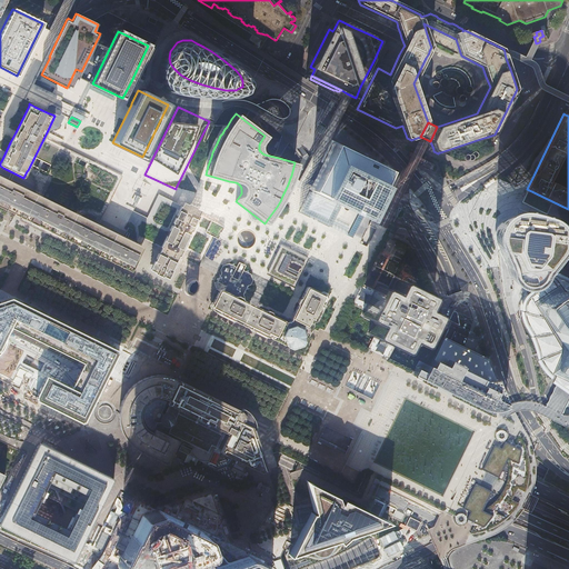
[(333,143),(310,189),(311,190),(339,203),(363,216),(387,170),(333,143)]
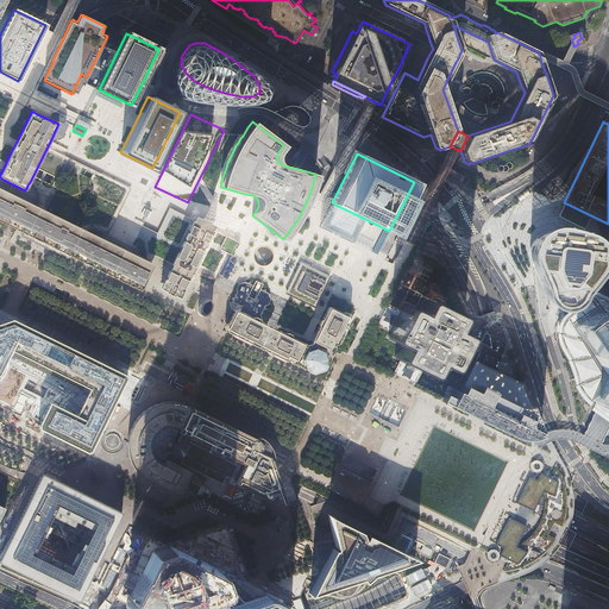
[(140,290),(144,282),(145,280),(154,263),(86,230),(77,226),(45,211),(37,206),(33,205),(0,188),(0,221),(16,228),(24,233),(35,238),(140,290)]
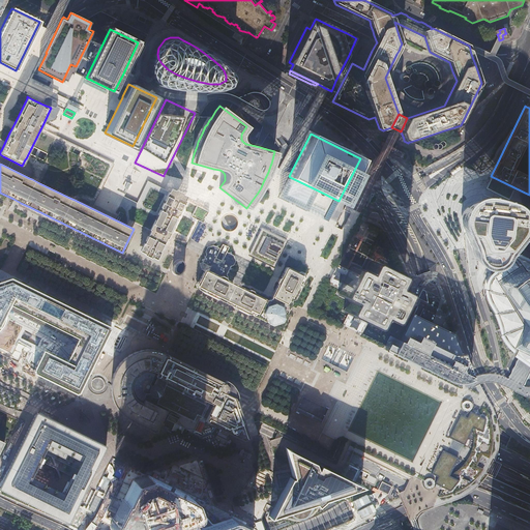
[(290,177),(281,196),(306,209),(316,189),(290,177)]
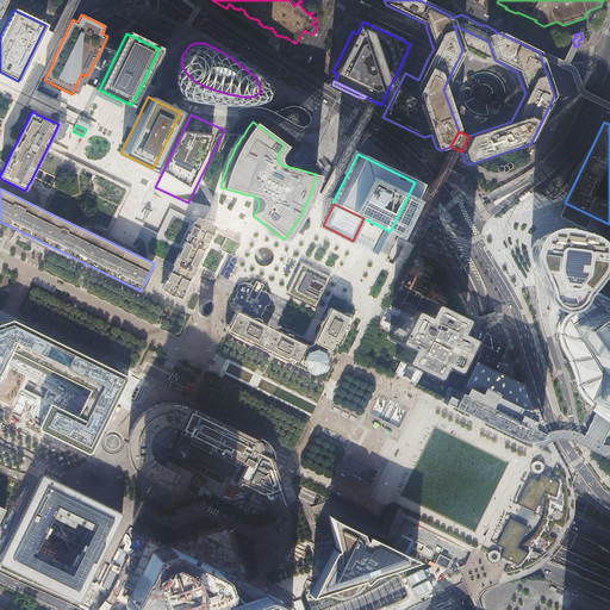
[(148,211),(138,206),(135,212),(143,217),(144,217),(148,211)]
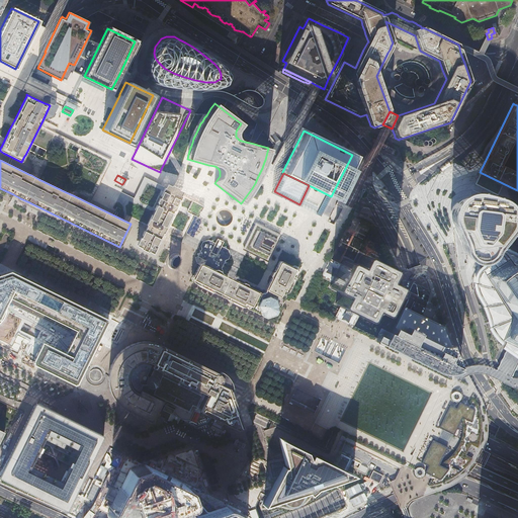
[(160,240),(161,239),(160,238),(163,232),(164,233),(165,230),(174,212),(173,212),(174,209),(175,210),(182,195),(181,195),(182,192),(183,191),(179,189),(179,188),(172,185),(168,183),(167,185),(166,187),(165,187),(163,190),(158,201),(159,201),(157,204),(156,204),(154,208),(155,208),(152,214),(152,213),(147,224),(148,224),(146,228),(145,230),(144,230),(142,234),(143,235),(141,237),(140,237),(137,244),(142,247),(141,248),(148,251),(149,251),(154,253),(158,245),(157,245),(158,242),(159,243),(160,240)]
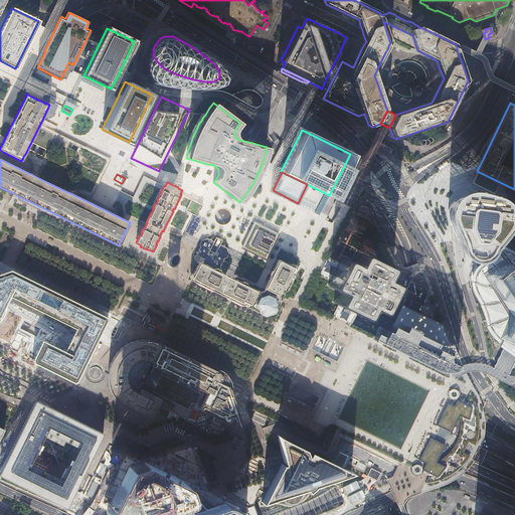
[(450,217),(453,223),(456,230),(458,235),(458,238),(459,241),(460,244),(462,247),(465,250),(469,252),(474,254),(479,253),(483,252),(486,249),(489,246),(491,241),(494,238),(499,231),(503,226),(506,223),(507,220),(509,216),(509,212),(509,209),(509,206),(508,202),(506,199),(503,196),(500,193),(497,192),(488,189),(482,188),(477,187),(468,186),(461,187),(458,189),(456,191),(453,194),(451,197),(449,201),(449,207),(449,213),(450,217)]
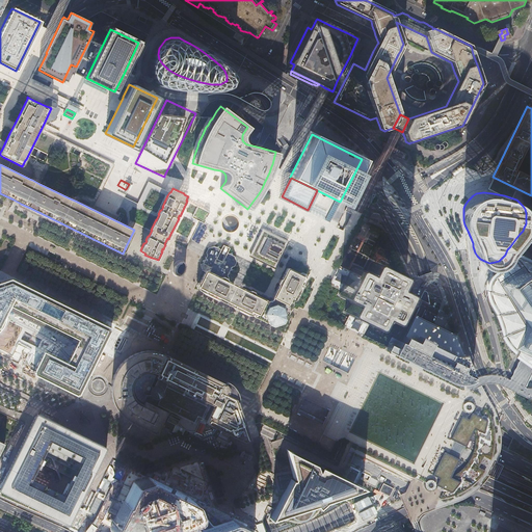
[(204,222),(209,211),(206,210),(205,209),(197,206),(194,213),(192,216),(198,219),(201,220),(204,222)]
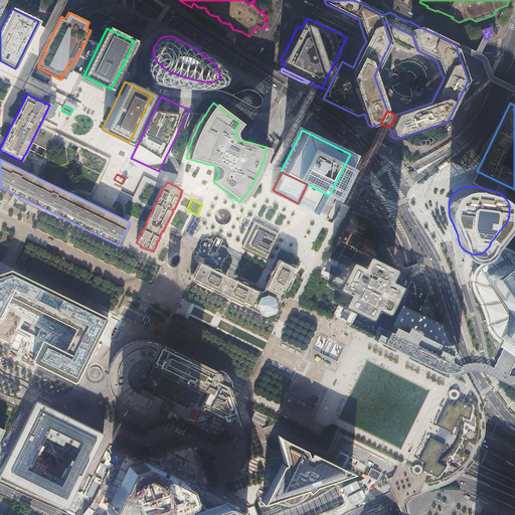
[(264,233),(275,238),(278,232),(258,223),(246,246),(267,256),(270,250),(258,244),(260,240),(261,238),(264,233)]
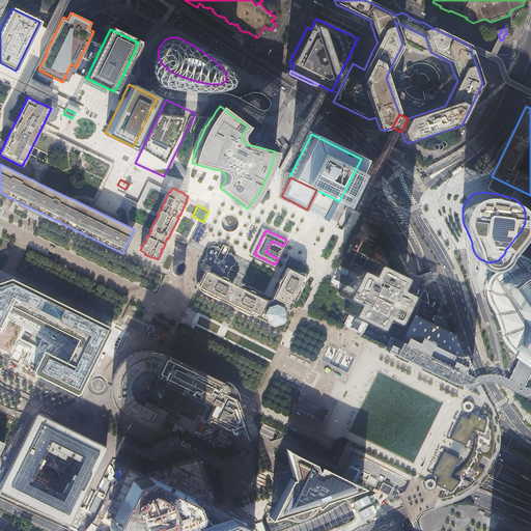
[(266,252),(278,258),(283,246),(272,241),(269,246),(268,248),(266,252)]
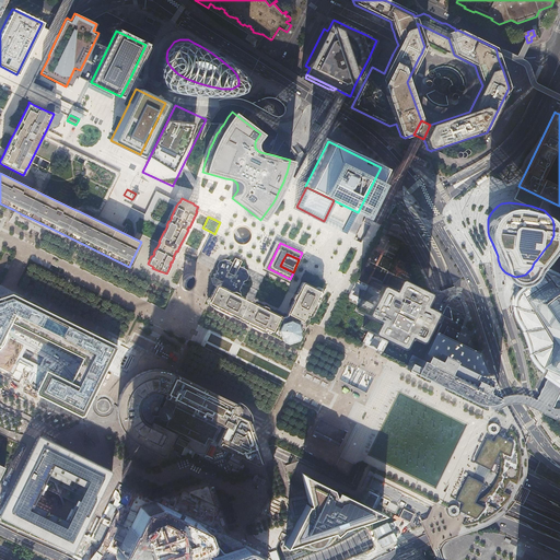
[(216,286),(209,301),(209,302),(212,304),(213,307),(232,316),(234,315),(245,319),(245,323),(264,331),(267,330),(282,338),(283,341),(288,343),(293,341),(293,340),(294,341),(295,340),(299,339),(301,335),(300,331),(302,327),(305,322),(307,316),(310,316),(318,298),(318,295),(319,291),(319,289),(304,281),(302,281),(289,306),(290,306),(287,312),(287,313),(286,316),(282,316),(280,315),(242,295),(241,292),(240,289),(243,289),(241,286),(244,284),(243,281),(246,280),(248,276),(247,269),(245,268),(244,265),(241,266),(240,266),(242,260),(235,257),(233,263),(232,261),(231,258),(228,259),(225,258),(219,260),(217,266),(218,268),(214,270),(216,272),(212,273),(213,277),(211,278),(213,284),(216,286)]
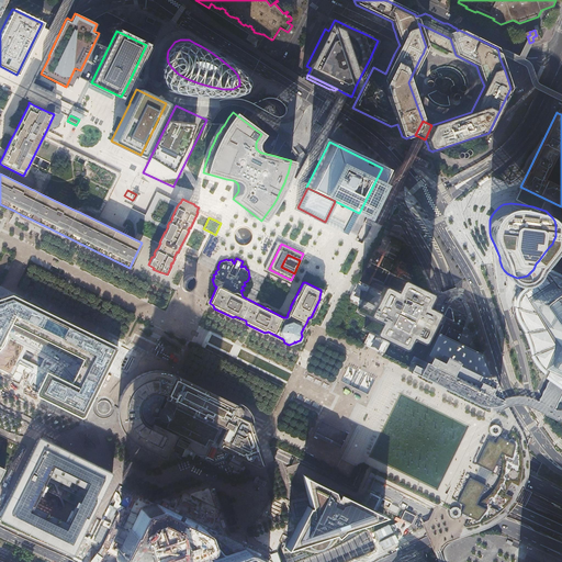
[(561,278),(549,271),(530,287),(526,289),(523,293),(520,298),(518,303),(518,307),(517,308),(518,312),(520,318),(523,322),(525,325),(528,332),(527,333),(529,337),(531,343),(534,353),(536,358),(538,361),(542,367),(546,370),(547,369),(549,370),(549,371),(552,373),(553,373),(557,375),(559,377),(561,378),(561,278)]
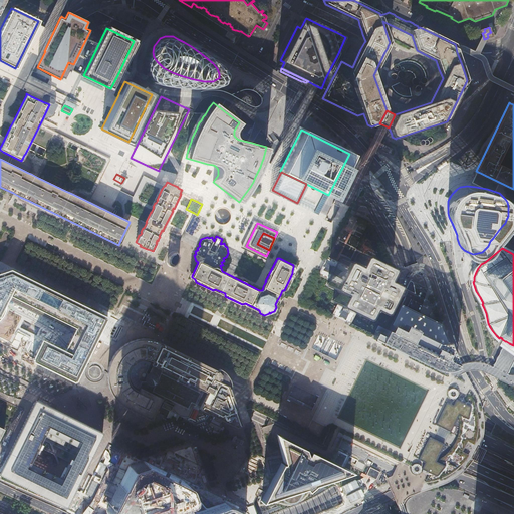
[(172,265),(174,265),(175,264),(176,263),(177,262),(178,261),(178,259),(178,256),(178,254),(177,253),(176,252),(175,252),(173,252),(171,253),(169,255),(168,257),(168,259),(168,262),(168,263),(169,264),(170,265),(171,265),(172,265)]
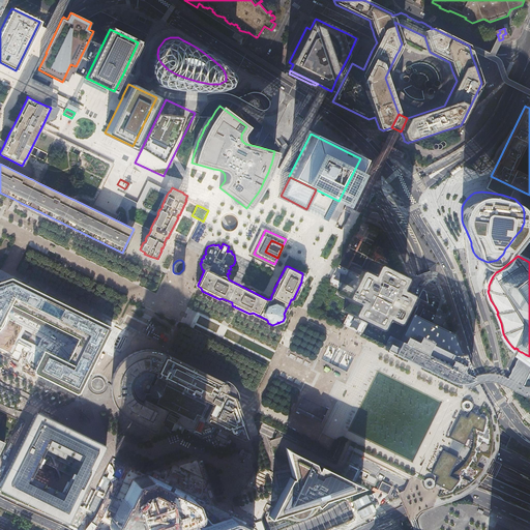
[(353,317),(360,320),(371,325),(373,324),(377,316),(379,317),(380,315),(388,319),(390,318),(403,292),(402,290),(394,286),(394,285),(392,284),(396,275),(396,273),(370,260),(369,261),(364,269),(362,268),(361,270),(353,266),(351,266),(346,276),(343,284),(337,293),(339,295),(347,299),(346,301),(348,301),(344,310),(345,312),(353,317)]
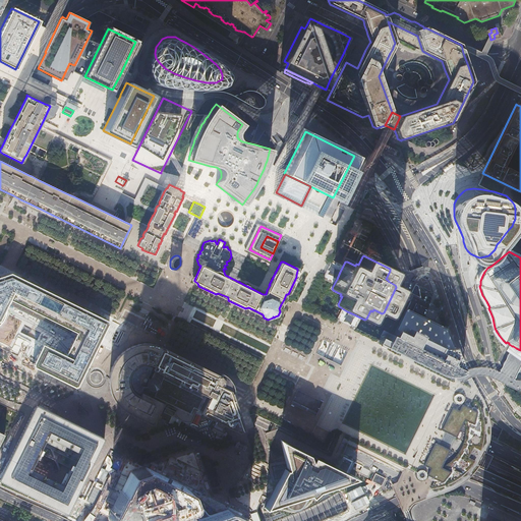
[(337,279),(340,272),(331,267),(330,271),(328,274),(337,279)]
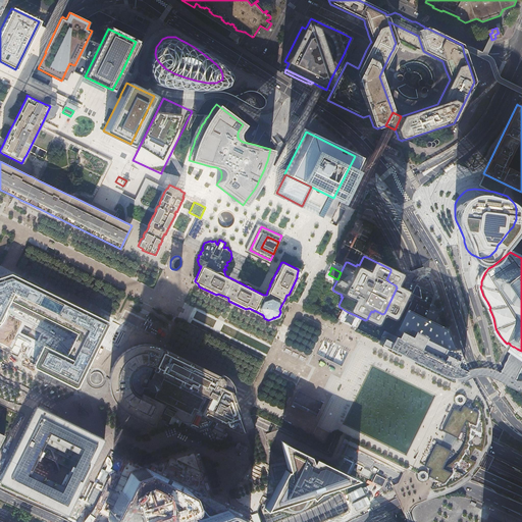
[(0,323),(3,320),(5,316),(7,312),(7,311),(7,308),(7,306),(7,305),(11,298),(81,330),(69,353),(47,343),(38,363),(39,364),(38,365),(80,383),(81,384),(89,367),(91,364),(90,363),(90,362),(91,363),(93,359),(94,358),(101,343),(100,342),(100,341),(101,342),(107,329),(111,320),(110,319),(110,318),(91,309),(90,310),(89,309),(90,308),(68,298),(68,300),(66,299),(67,298),(47,288),(47,289),(46,289),(46,288),(27,277),(25,279),(24,278),(25,277),(18,273),(0,279),(0,323)]
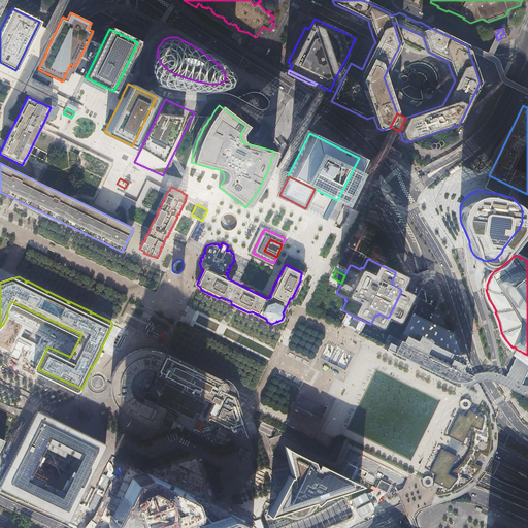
[(389,334),(384,344),(443,373),(447,374),(450,374),(454,373),(456,372),(459,370),(465,373),(463,369),(449,330),(431,322),(416,315),(414,314),(413,312),(399,339),(389,334)]
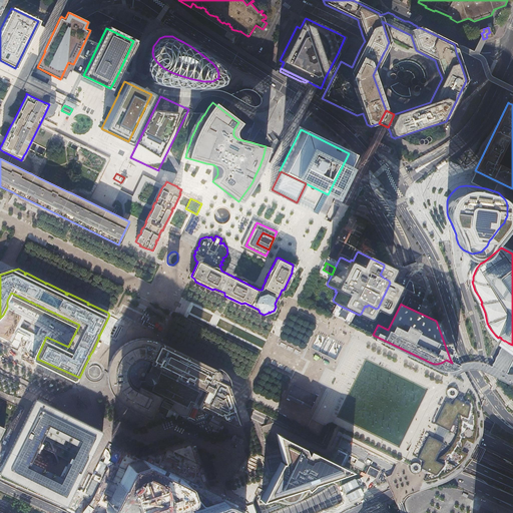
[(349,310),(342,307),(338,315),(342,316),(344,318),(349,310)]
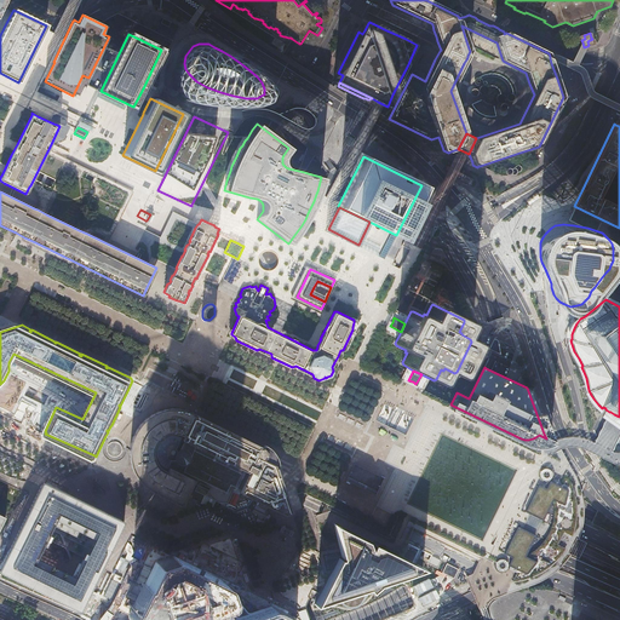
[(223,424),(199,412),(193,408),(190,408),(188,407),(184,407),(181,406),(174,406),(173,406),(171,406),(170,407),(168,407),(166,407),(165,408),(159,411),(156,411),(151,414),(145,419),(141,425),(138,430),(137,432),(135,440),(133,446),(133,447),(133,453),(135,461),(137,469),(138,470),(139,472),(139,474),(141,476),(145,481),(149,484),(150,486),(159,491),(160,492),(161,491),(162,491),(161,492),(164,493),(168,495),(178,500),(179,499),(181,499),(189,480),(191,475),(195,477),(193,482),(190,488),(217,500),(230,506),(245,501),(248,495),(253,498),(258,500),(268,505),(280,511),(288,507),(283,494),(273,465),(271,463),(269,463),(267,455),(260,441),(258,440),(257,441),(256,441),(257,440),(246,435),(235,429),(224,424),(224,425),(223,425),(223,424)]
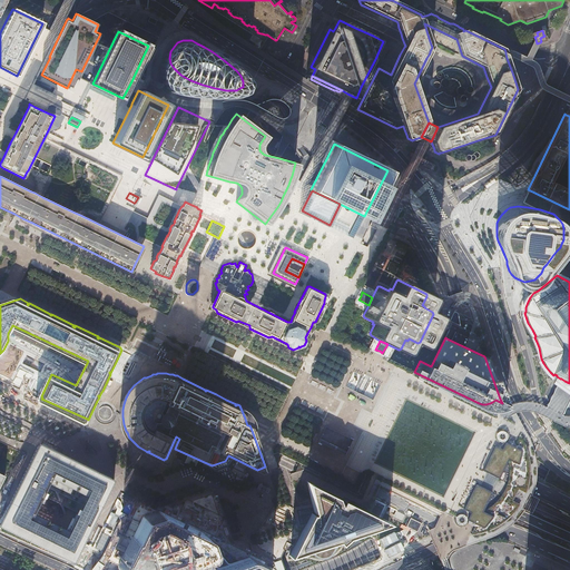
[(569,383),(567,382),(564,381),(561,379),(560,379),(557,376),(554,381),(569,391),(569,383)]
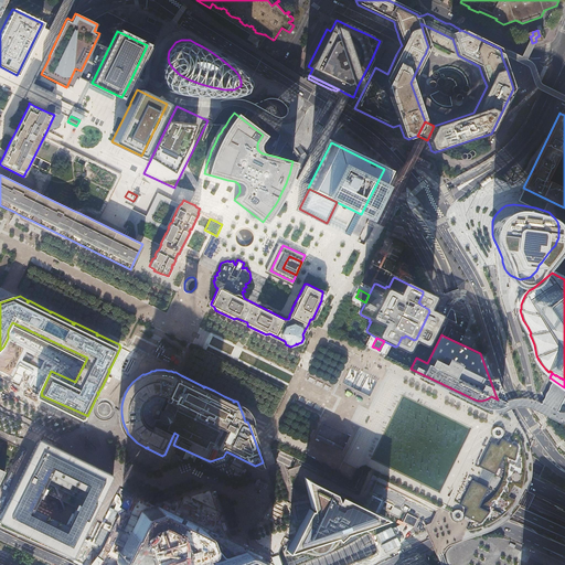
[(491,426),(491,427),(490,428),(490,429),(491,430),(491,432),(491,433),(492,433),(492,434),(493,434),(494,434),(496,435),(497,435),(498,434),(499,434),(500,434),(500,433),(501,433),(501,432),(501,430),(502,429),(502,428),(501,427),(501,426),(500,425),(499,424),(498,424),(497,424),(496,423),(496,424),(494,424),(493,424),(492,424),(492,425),(491,426)]
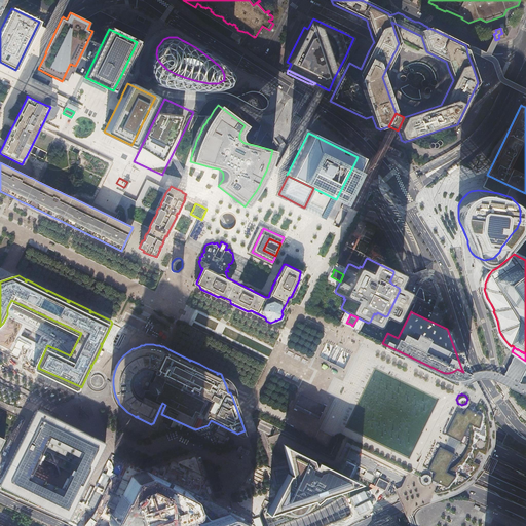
[(6,483),(75,517),(92,484),(108,451),(113,442),(44,408),(26,445),(6,483)]
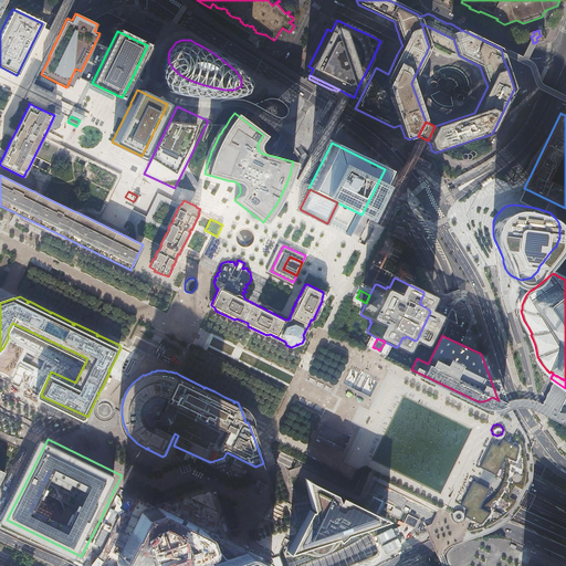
[(210,462),(198,457),(197,459),(211,465),(222,461),(223,458),(210,462)]
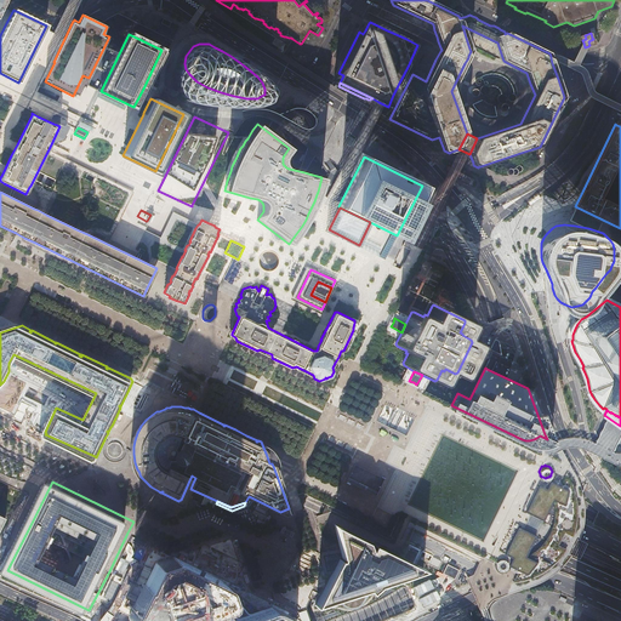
[(0,511),(0,540),(1,541),(13,517),(7,514),(0,511)]
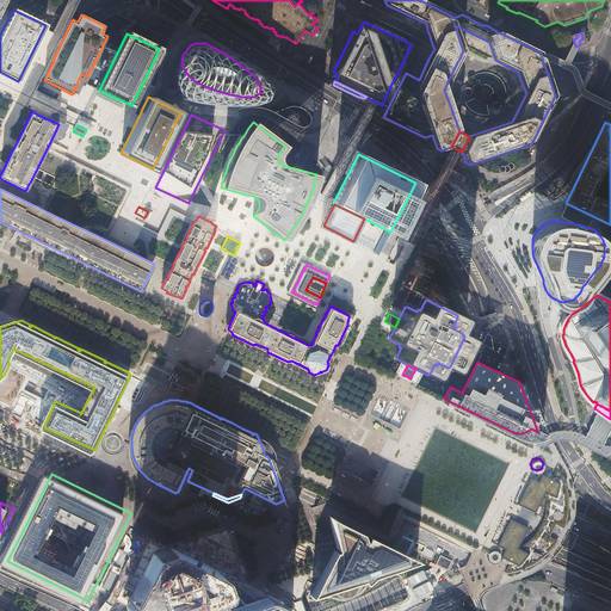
[(389,543),(331,513),(337,542),(339,554),(338,559),(332,555),(331,557),(316,586),(313,594),(333,587),(334,591),(335,593),(337,596),(339,597),(341,598),(345,599),(347,599),(350,598),(352,597),(355,596),(356,594),(357,592),(359,588),(360,585),(363,582),(365,580),(369,576),(372,574),(377,573),(419,559),(389,543)]
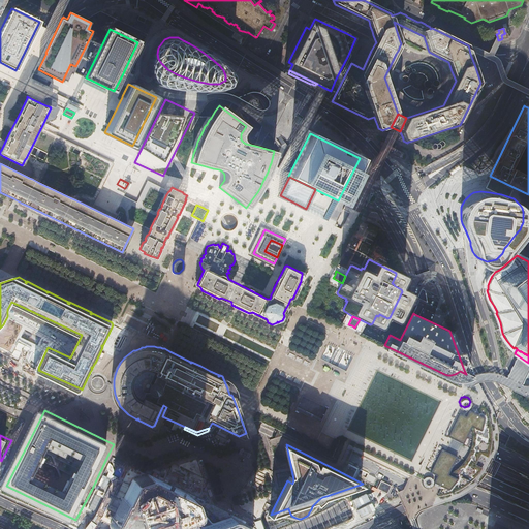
[(238,452),(242,455),(245,456),(247,450),(244,449),(240,447),(237,445),(235,450),(238,452)]
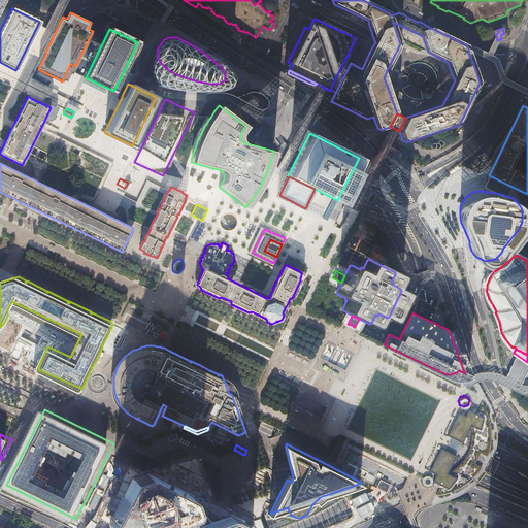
[(277,479),(286,482),(287,480),(292,483),(293,479),(291,468),(284,465),(277,479)]
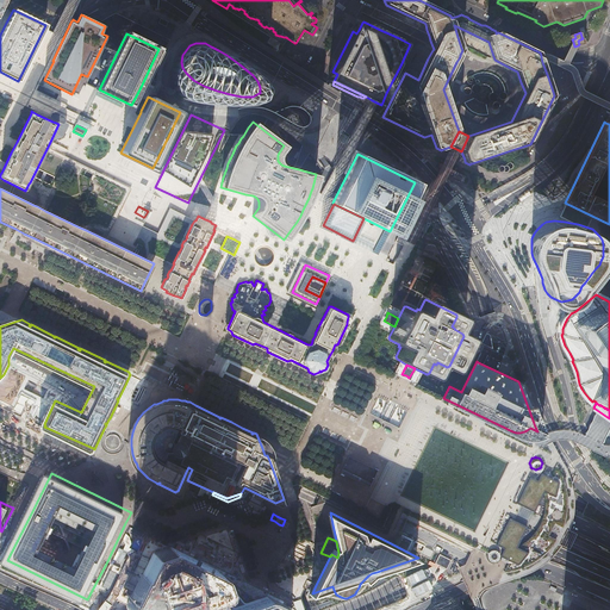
[(223,571),(221,568),(178,547),(174,546),(153,553),(150,555),(138,574),(125,601),(125,605),(125,609),(285,609),(284,605),(282,602),(273,596),(268,595),(265,595),(231,607),(223,571)]
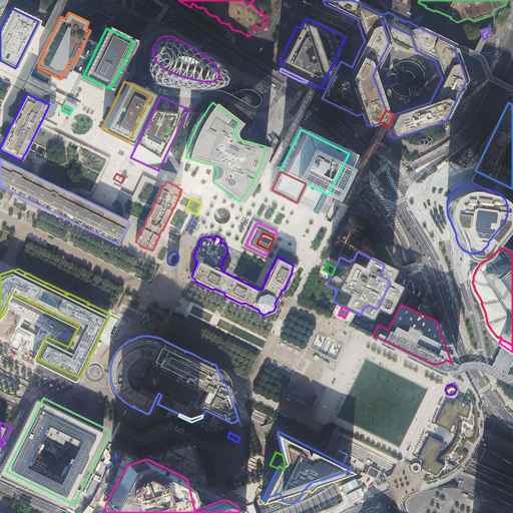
[(409,462),(409,463),(408,464),(408,465),(408,466),(408,467),(409,468),(410,469),(411,470),(412,470),(413,470),(414,470),(415,470),(416,470),(416,469),(417,469),(417,468),(418,468),(418,467),(418,466),(418,465),(418,464),(418,463),(417,462),(416,461),(415,460),(414,460),(413,460),(412,460),(411,461),(410,461),(410,462),(409,462)]
